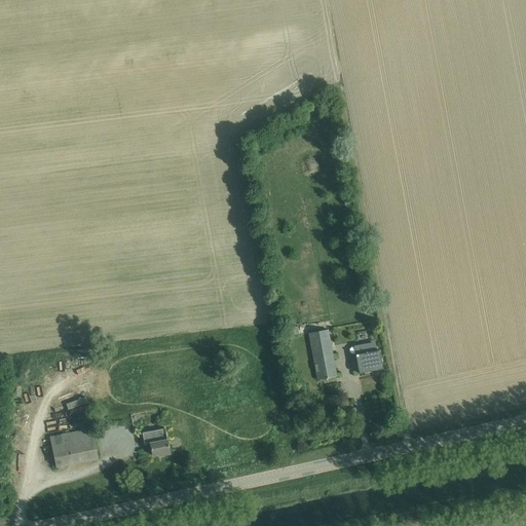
[(316,373),(317,380),(336,377),(328,330),(309,334),(313,359),(314,365),(316,373)]
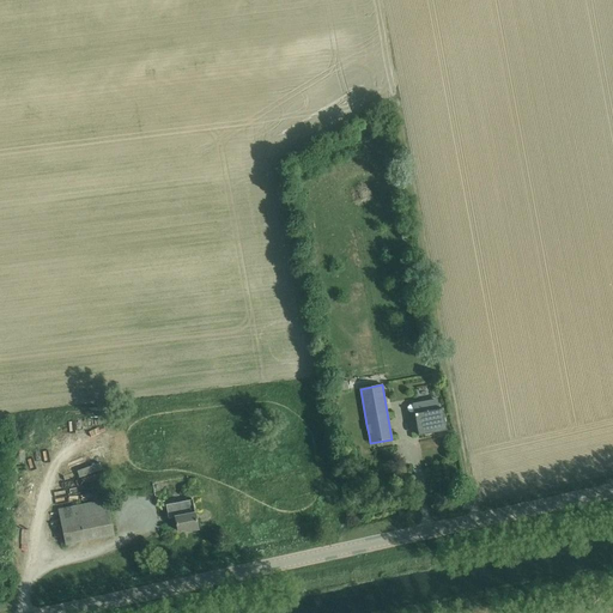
[(414,414),(419,436),(447,431),(442,410),(437,410),(435,400),(419,404),(420,413),(414,414)]
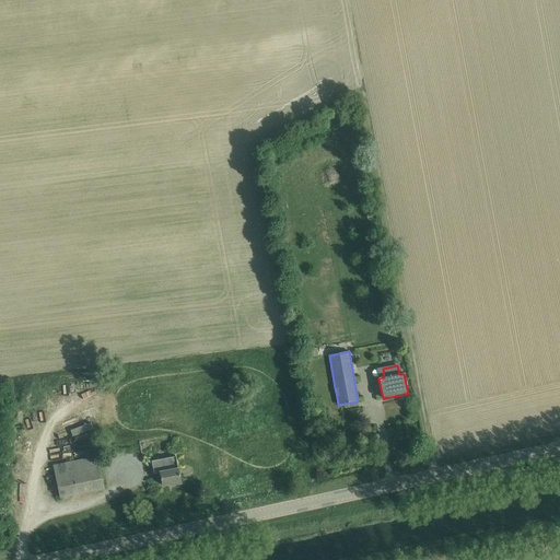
[(49,400),(60,400),(60,388),(49,388),(49,400)]
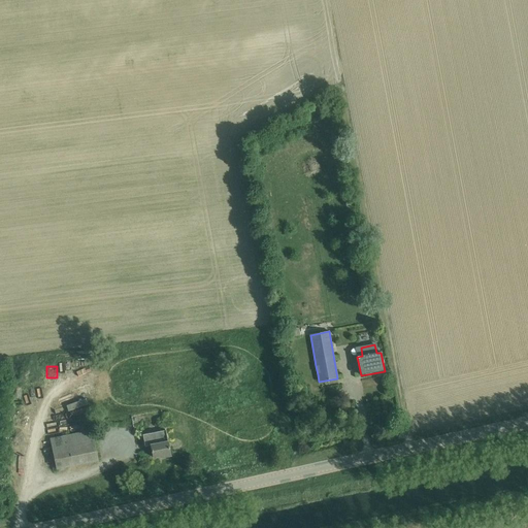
[(74,410),(76,417),(87,413),(85,406),(74,410)]
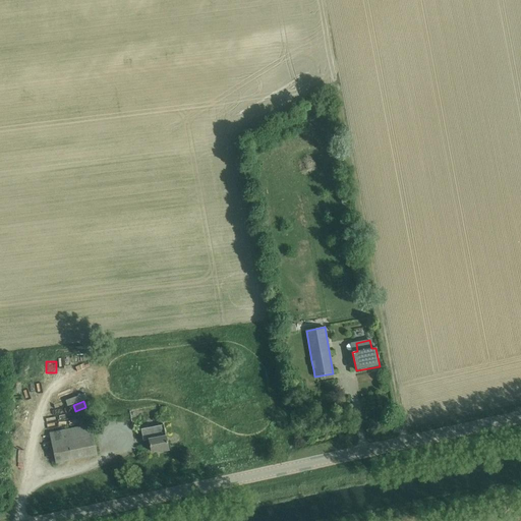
[(50,432),(56,463),(97,455),(91,424),(50,432)]
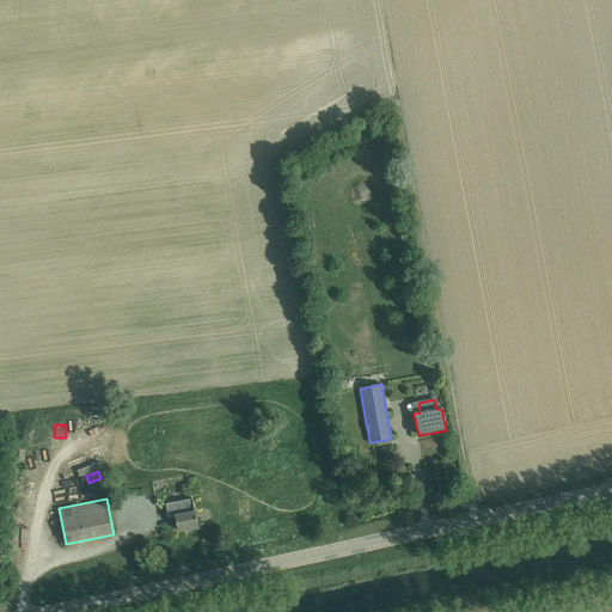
[(187,528),(187,531),(197,530),(191,499),(165,505),(169,518),(175,516),(177,531),(187,528)]
